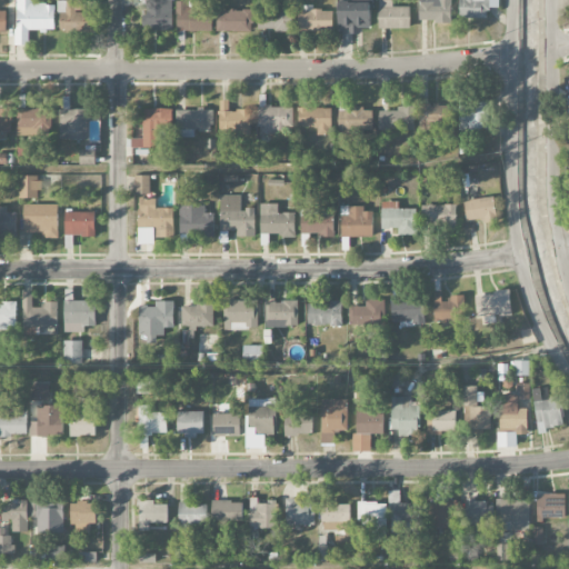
[(55,5),(33,5),(33,0),(16,0),(16,46),(29,46),(29,31),(55,31),(55,5)]
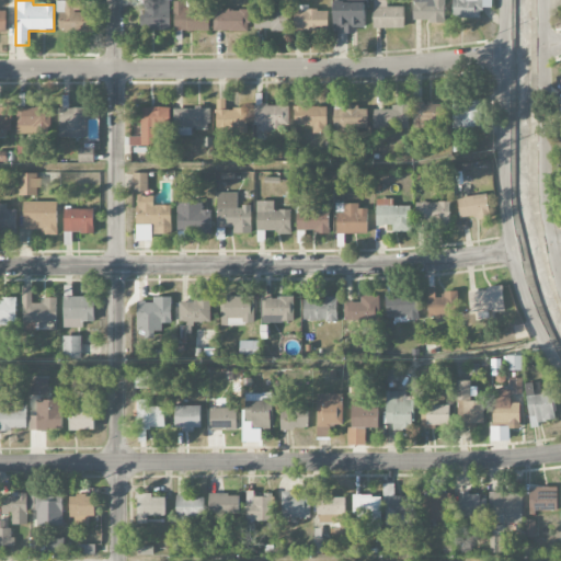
[(83,1),(58,0),(57,31),(91,32),(91,12),(83,12),(83,1)]
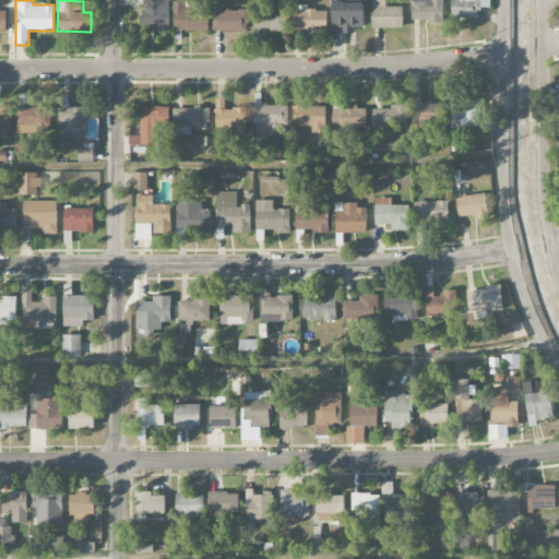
[(168,0),(143,0),(144,30),(169,30),(168,0)]
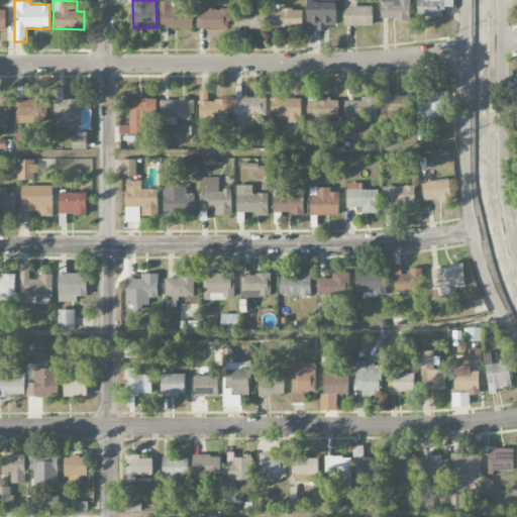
[(343,26),(373,26),(373,7),(356,6),(356,0),(344,0),(343,26)]
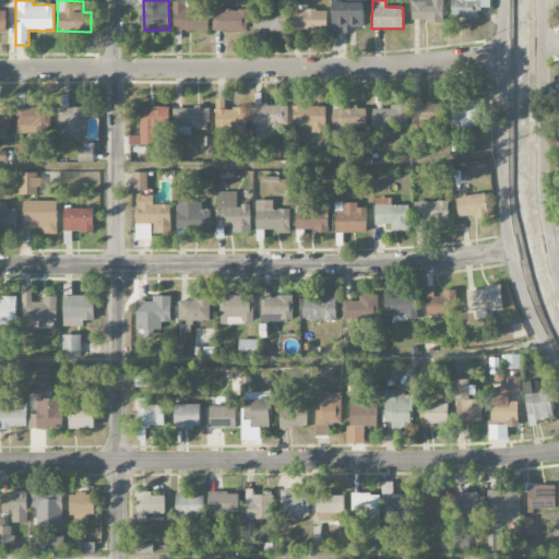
[(427,0),(411,0),(412,22),(443,22),(442,0),(427,0)]
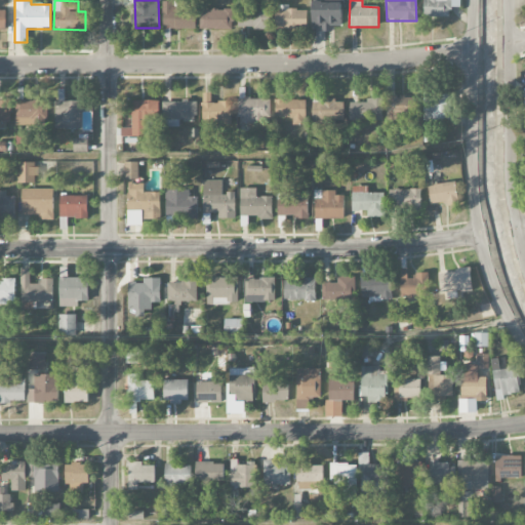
[(450,17),(450,7),(460,8),(460,0),(422,0),(422,16),(450,17)]
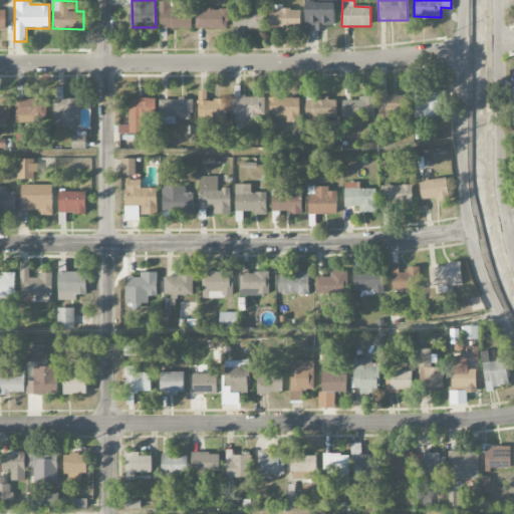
[(192,28),(193,8),(171,8),(171,2),(160,1),(160,28),(192,28)]
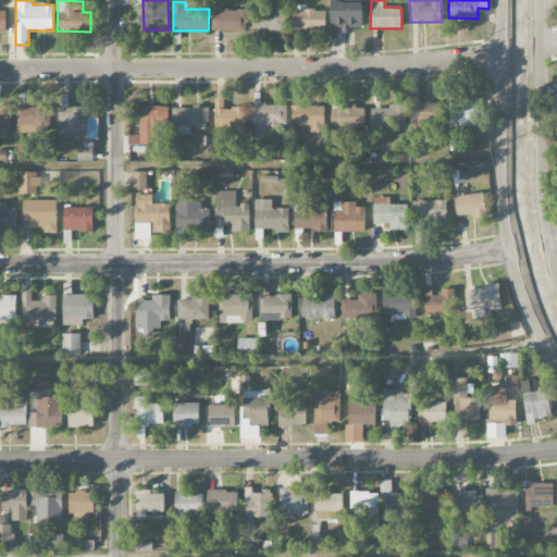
[(331,28),(341,28),(341,34),(351,34),(351,27),(362,28),(362,2),(331,2),(331,28)]
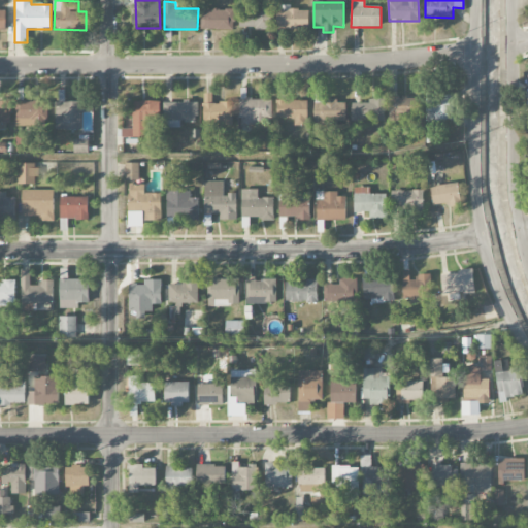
[(308,9),(277,8),(277,30),(308,30),(308,9)]
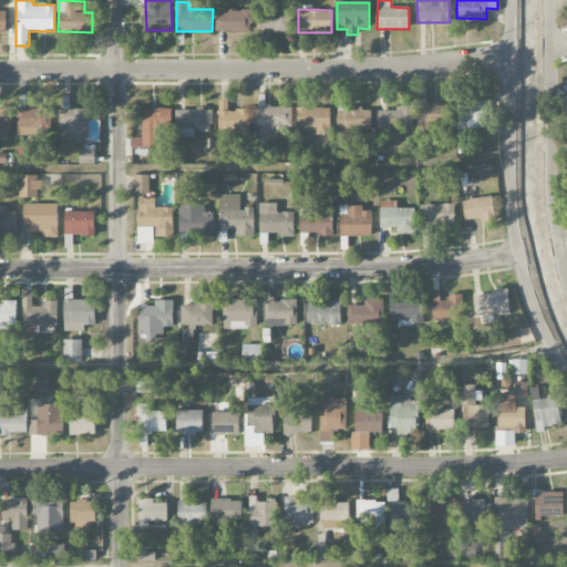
[(216,31),(251,32),(253,11),(216,10),(216,31)]
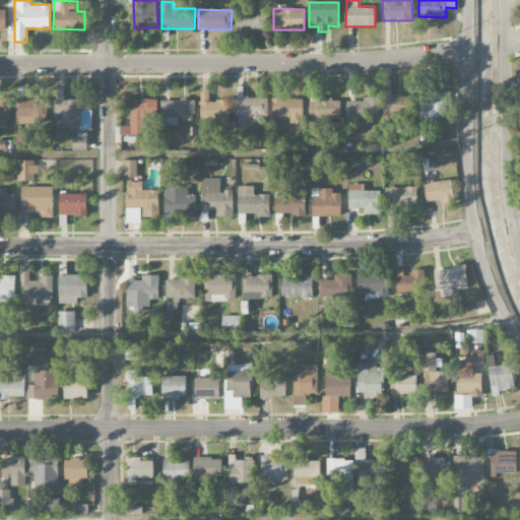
[(267,28),(268,9),(236,9),(236,28),(267,28)]
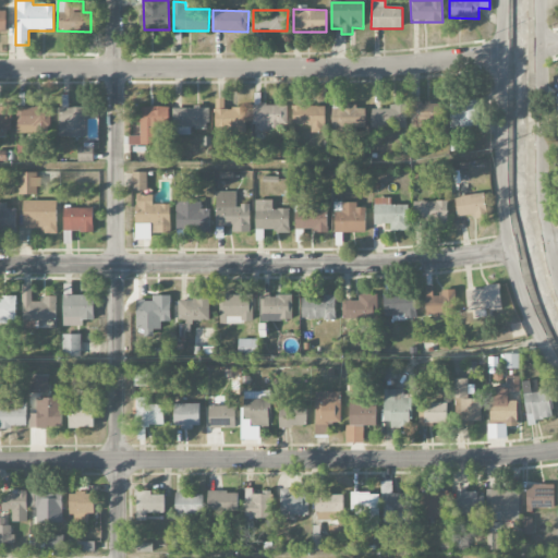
[(450,129),(478,130),(480,99),(451,98),(450,129)]
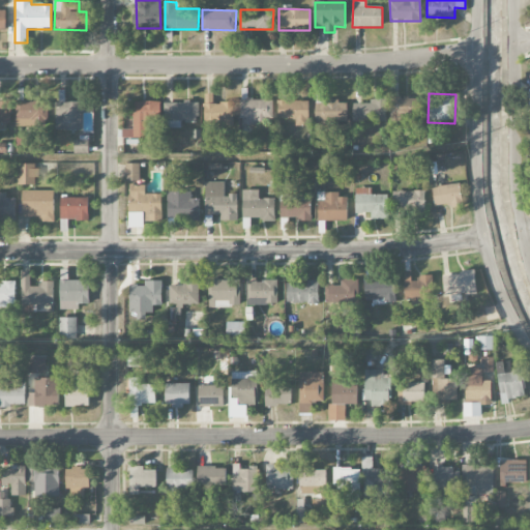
[(233,130),(233,104),(212,102),(213,94),(205,94),(204,129),(233,130)]
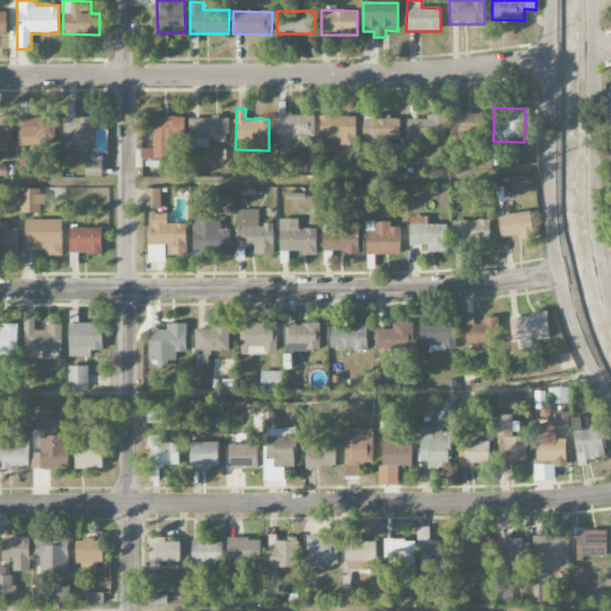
[(455,141),(486,142),(486,112),(456,112),(455,141)]
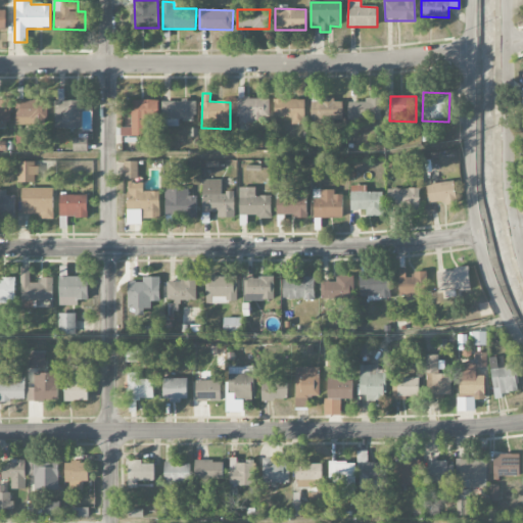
[(270,99),(238,98),(237,121),(269,121),(270,99)]
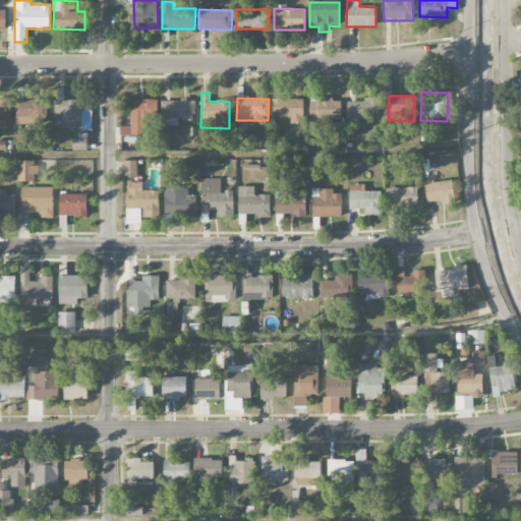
[(347,102),(346,119),(379,120),(380,98),(364,98),(364,102),(347,102)]
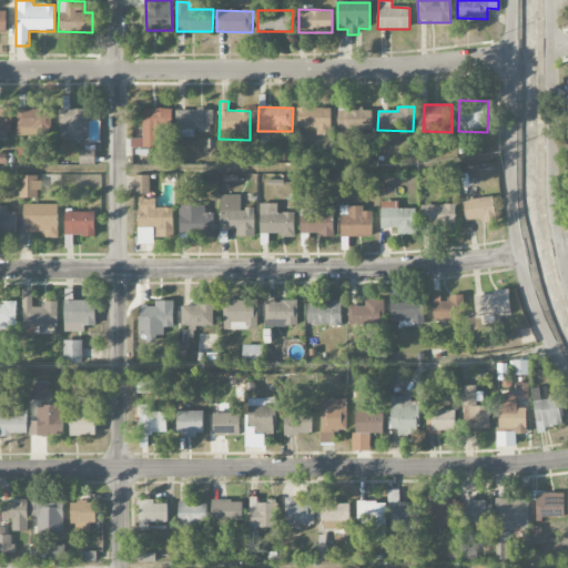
[(331,108),(297,109),(297,128),(316,128),(316,135),(331,134),(331,108)]
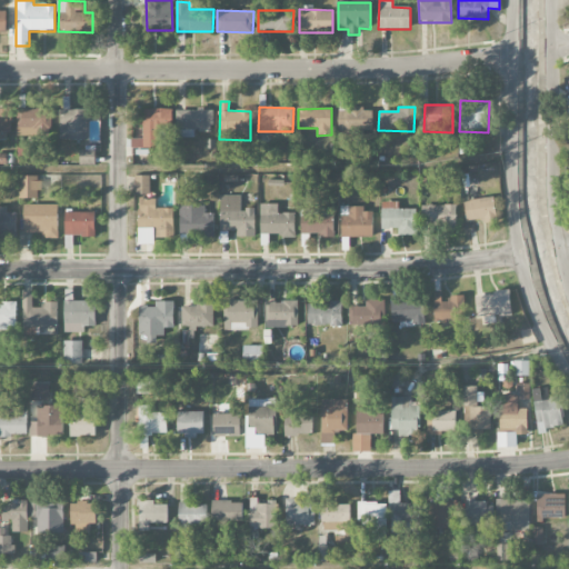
[(0,137),(0,138),(0,132),(11,133),(11,110),(0,109),(0,137)]
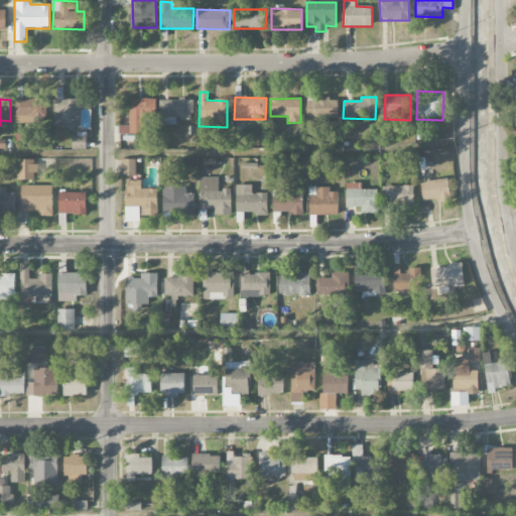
[(16,99),(15,123),(45,124),(46,99),(16,99)]
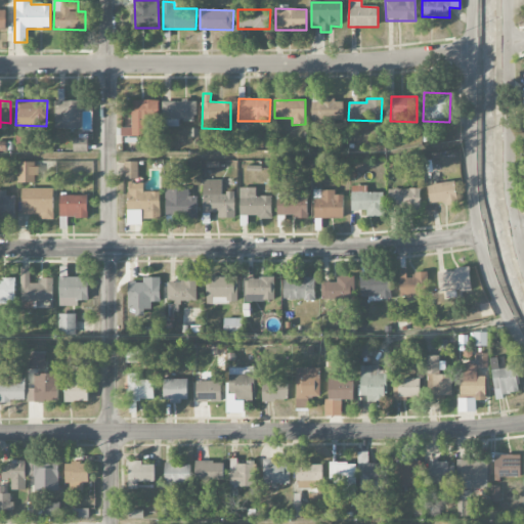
[(55,129),(81,129),(80,100),(54,101),(55,129)]
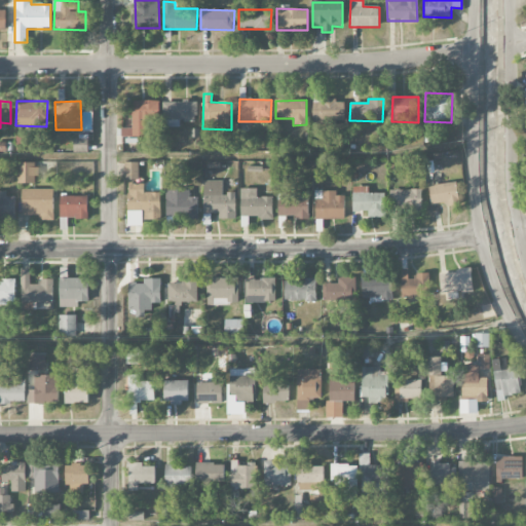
[(159,101),(133,102),(133,128),(121,128),(121,138),(147,137),(147,123),(160,123),(159,101)]
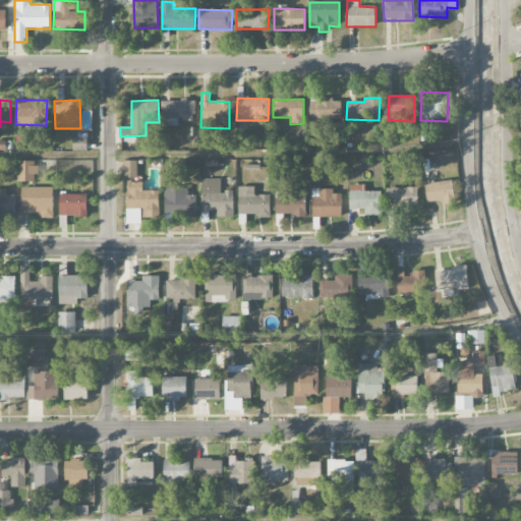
[(310,126),(342,125),(342,100),(309,101),(310,126)]
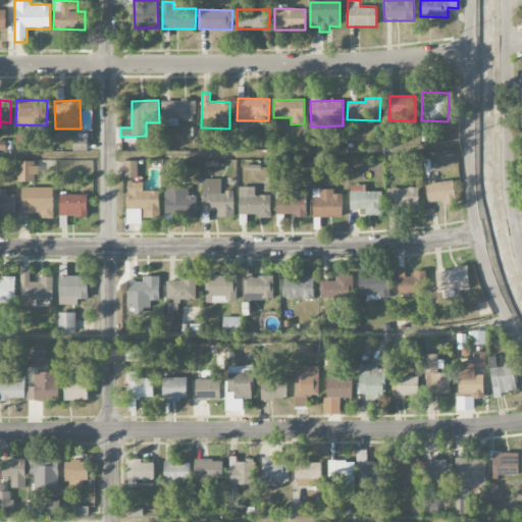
[(196,102),(163,101),(162,123),(178,124),(178,120),(195,121),(196,102)]
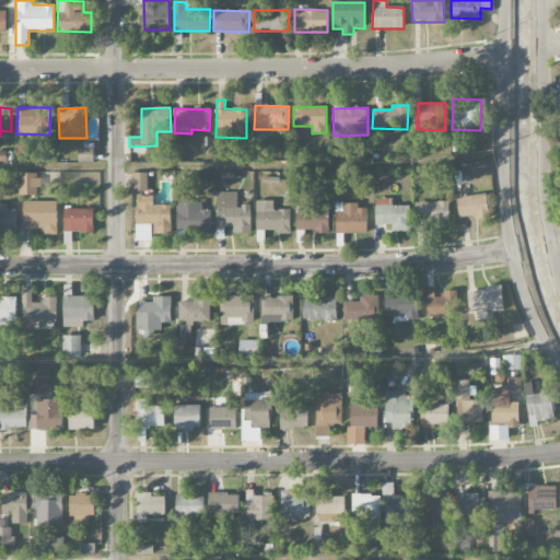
[(18,161),(27,161),(27,146),(18,146),(18,161)]
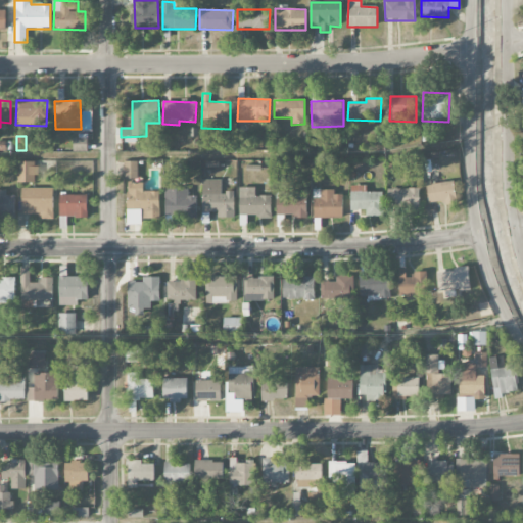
[(73,152),(87,152),(88,138),(74,138),(73,152)]
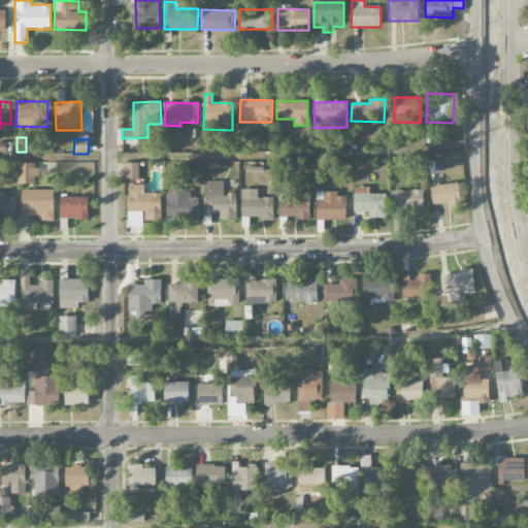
[(18,185),(36,184),(36,163),(18,164),(18,185)]
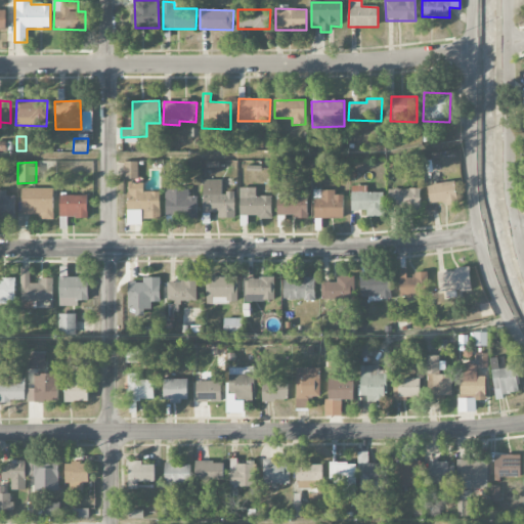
[(125,179),(138,179),(138,162),(124,162),(125,179)]
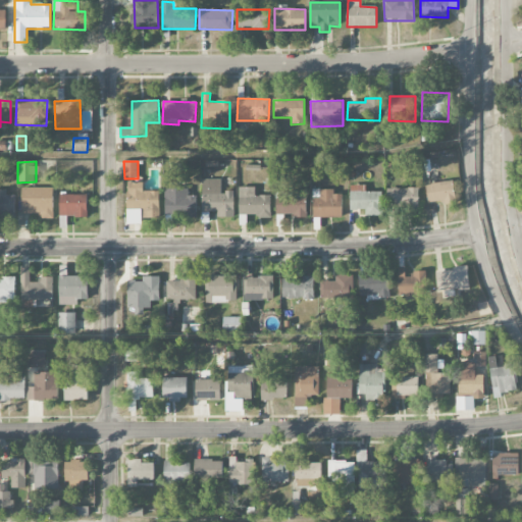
[(202,212),(217,212),(218,218),(235,217),(233,192),(221,192),(221,179),(201,179),(202,212)]
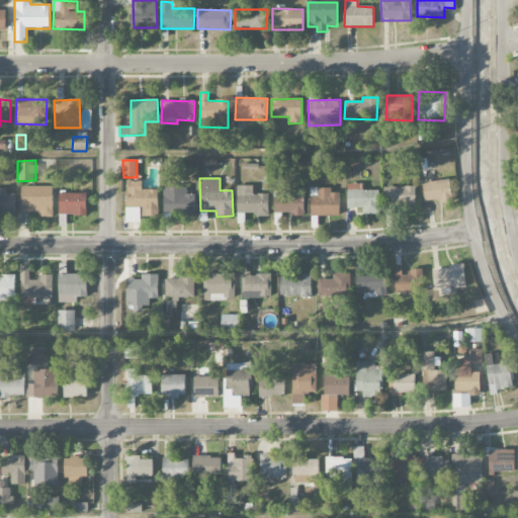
[(158,190),(142,190),(142,181),(125,181),(126,223),(141,223),(141,217),(158,217),(158,190)]
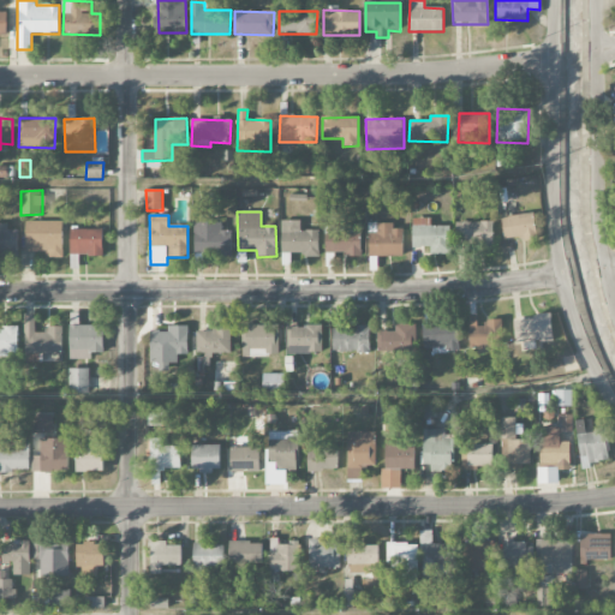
[(449,227),(430,227),(430,219),(412,219),(412,248),(430,248),(430,255),(451,255),(449,227)]
